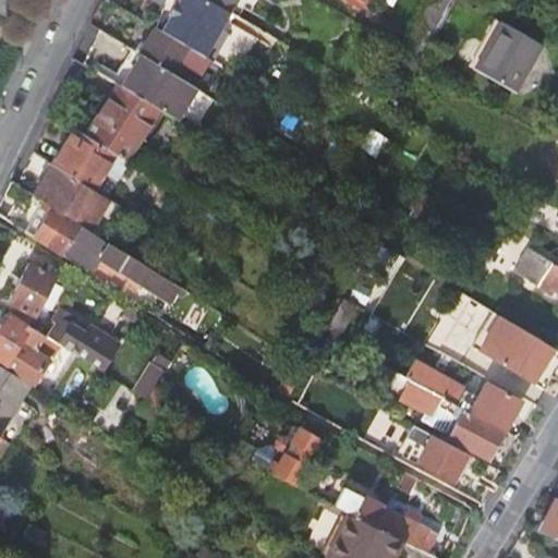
[(160,31),(204,56),(228,12),(221,9),(207,0),(178,0),(177,3),(160,31)]
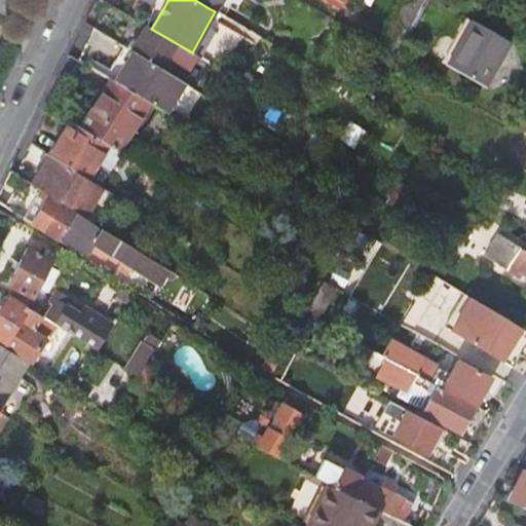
[(511,43),(473,21),(447,64),(484,86),(511,43)]
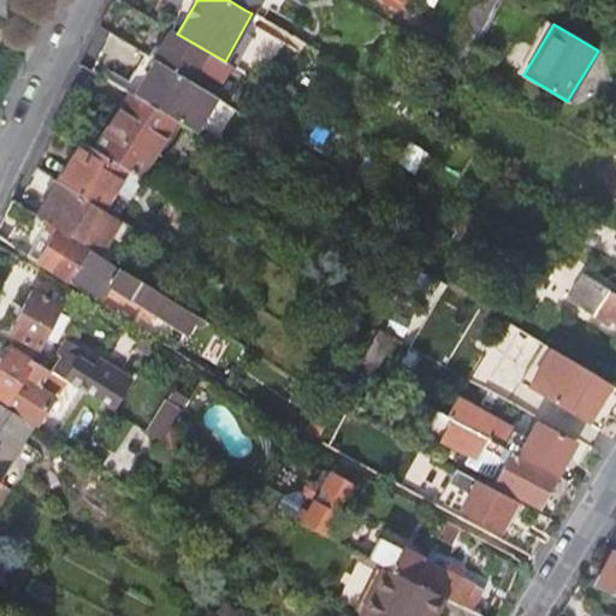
[(153,59),(190,82),(197,67),(221,81),(230,65),(225,61),(177,34),(170,30),(153,59)]
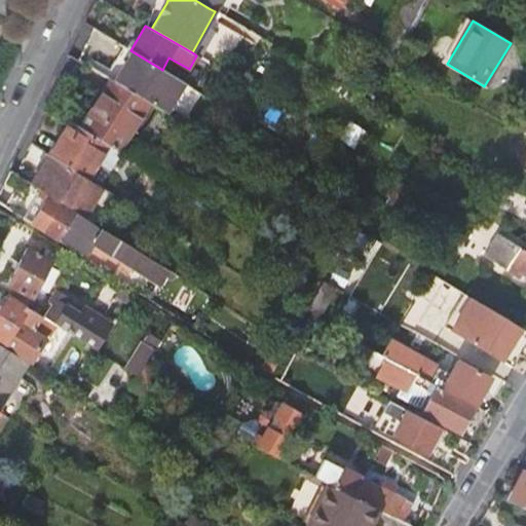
[(122,65),(130,50),(122,45),(114,60),(122,65)]
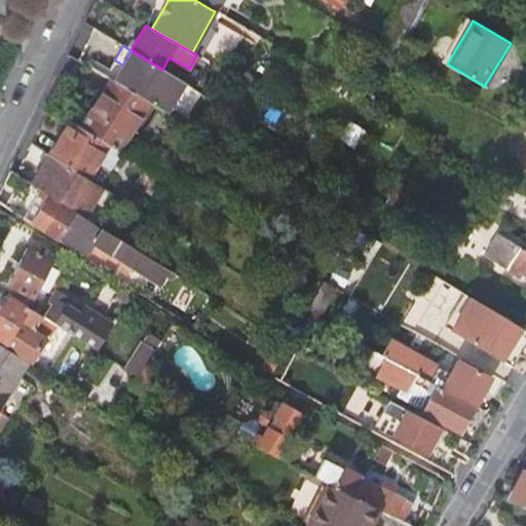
[(148,103),(163,112),(182,81),(162,70),(130,50),(122,65),(114,60),(104,76),(107,77),(148,103)]
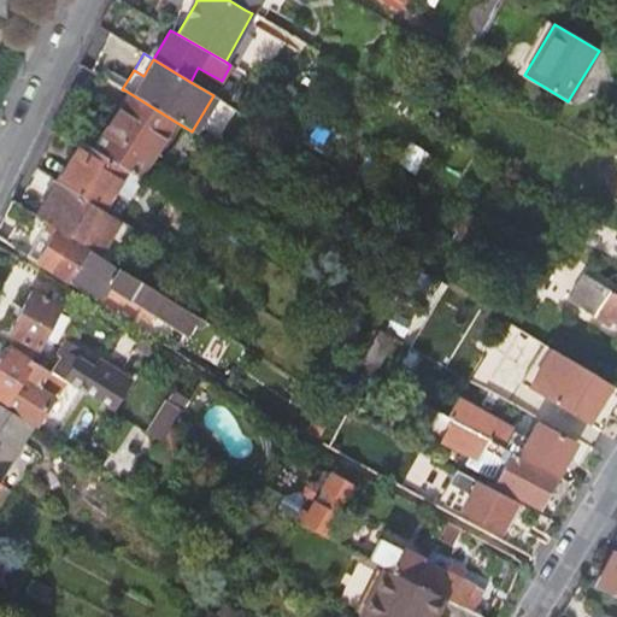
[(127,171),(139,178),(174,121),(125,90),(92,150),(127,171)]
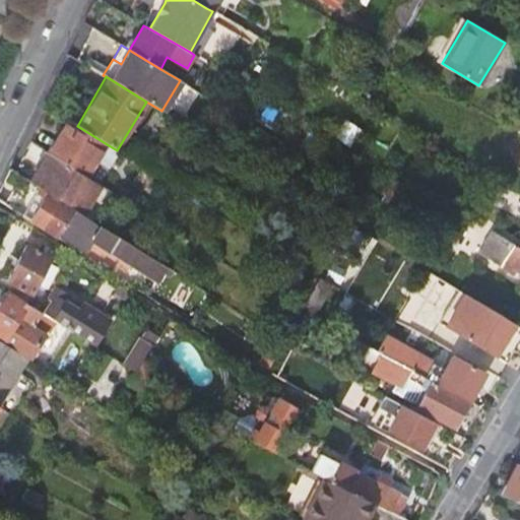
[(85,178),(98,158),(107,144),(77,126),(69,120),(47,153),(85,178)]
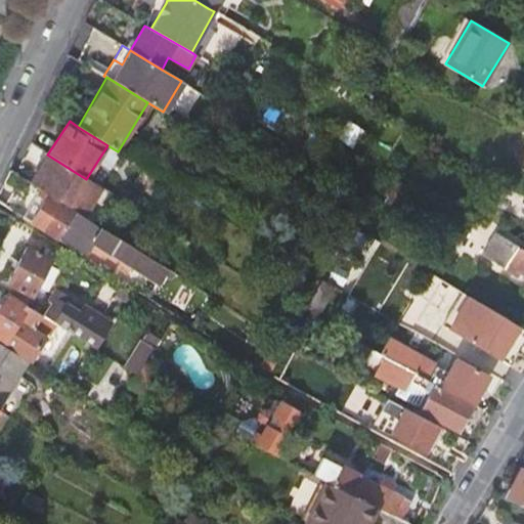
[(108,167),(118,151),(107,145),(98,160),(108,167)]
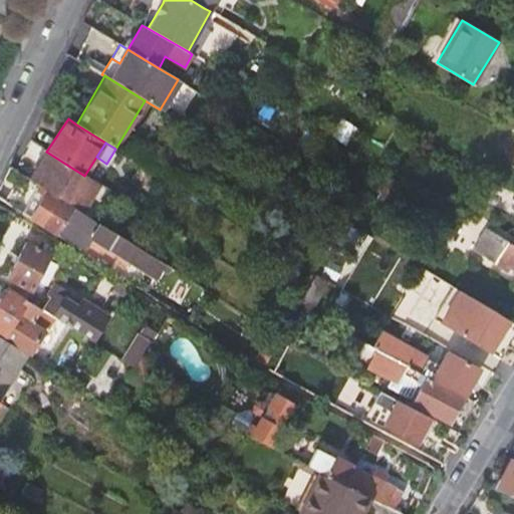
[(76,210),(94,182),(84,176),(46,152),(36,168),(40,170),(33,183),(40,187),(76,210)]
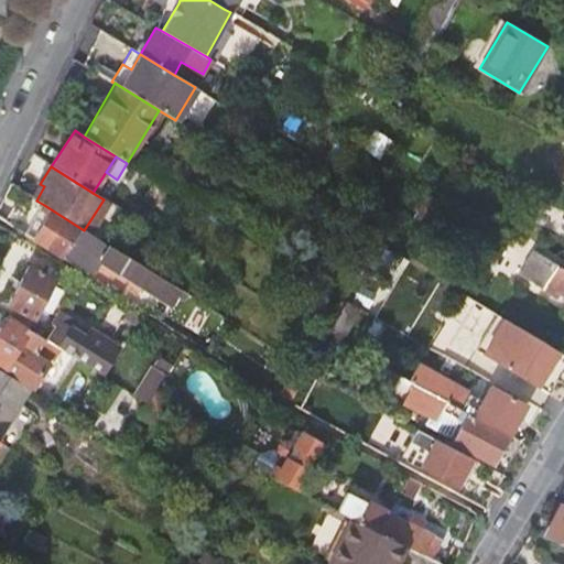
[(40,184),(31,197),(36,201),(44,186),(40,184)]
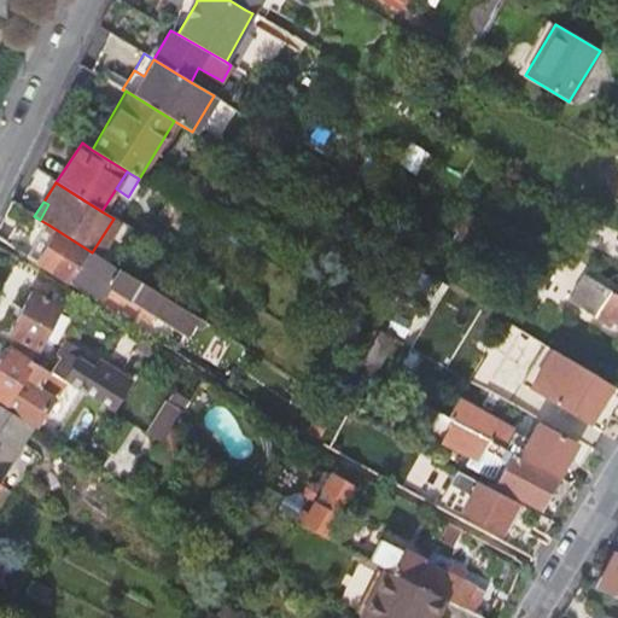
[(186,336),(197,318),(92,252),(48,225),(44,232),(52,237),(36,263),(85,295),(89,290),(109,303),(116,293),(143,309),(139,314),(149,320),(152,314),(186,336)]
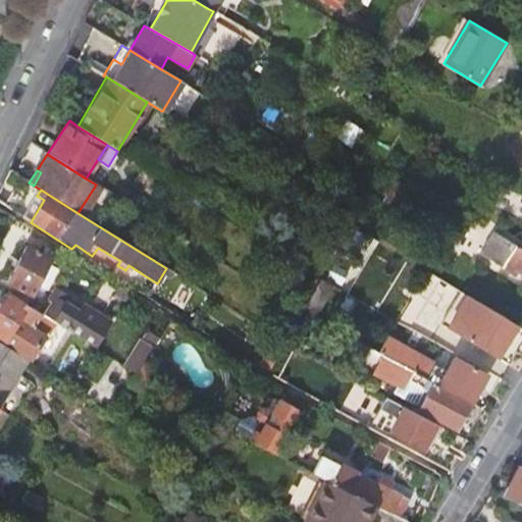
[(397,191),(386,207),(398,213),(408,198),(397,191)]
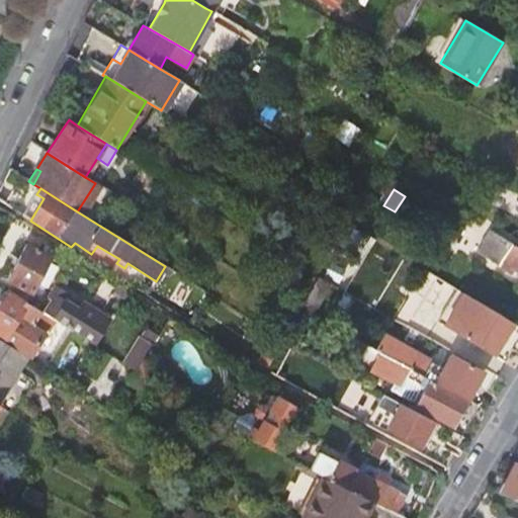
[(405,225),(392,217),(378,239),(392,247),(405,225)]
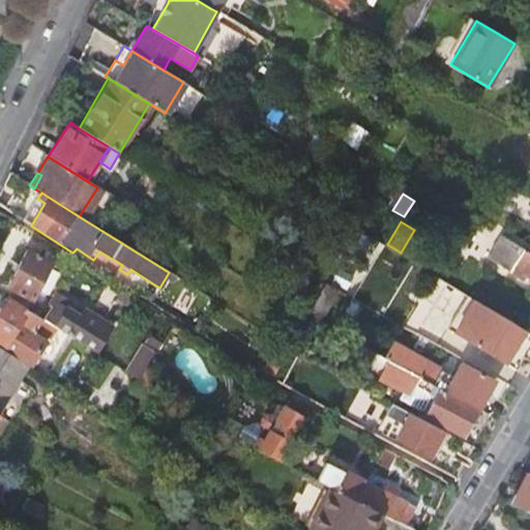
[(529,252),(496,233),(481,256),(529,280),(529,252)]
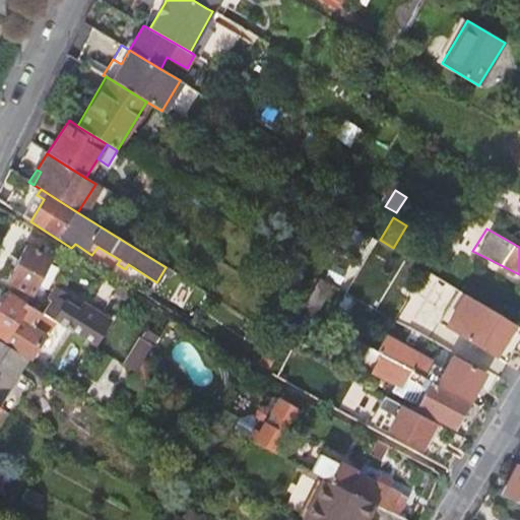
[(11,284),(7,291),(26,304),(50,258),(44,255),(24,245),(6,281),(11,284)]
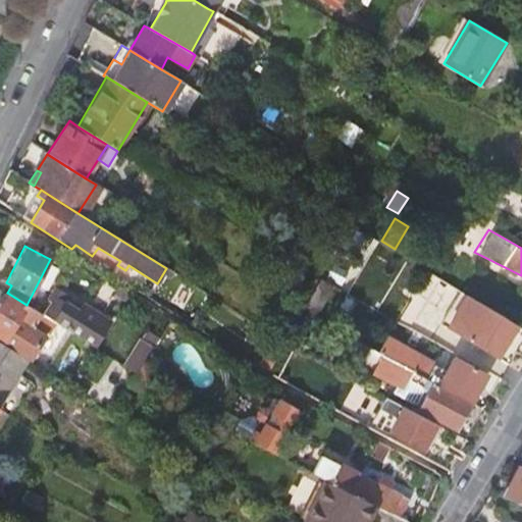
[(304,278),(296,272),(288,284),(296,291),(304,278)]
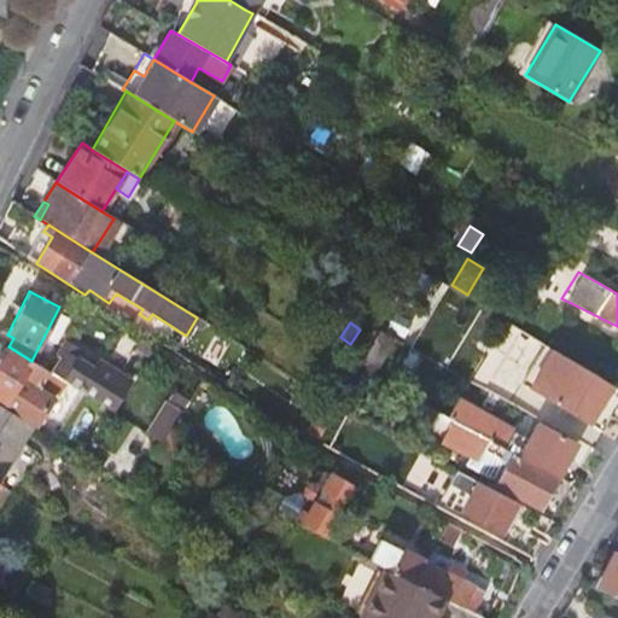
[(392,340),(378,332),(357,371),(373,378),(392,340)]
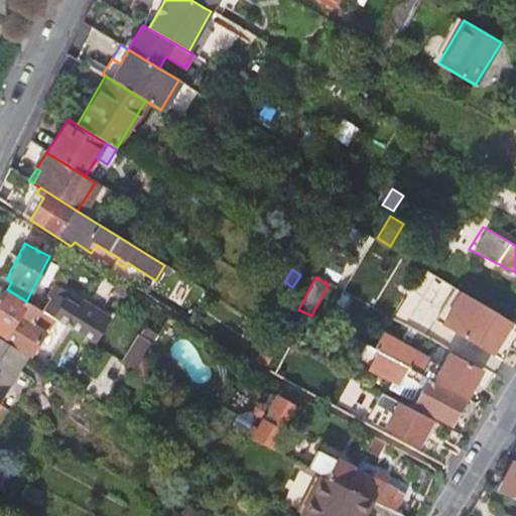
[(127,289),(118,283),(114,290),(123,296),(127,289)]
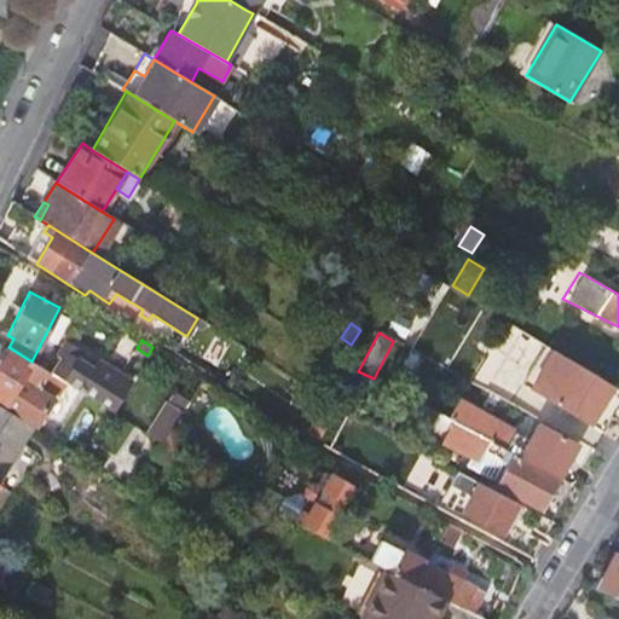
[(84,394),(114,414),(133,381),(99,362),(94,371),(81,362),(86,353),(65,342),(51,374),(84,394)]
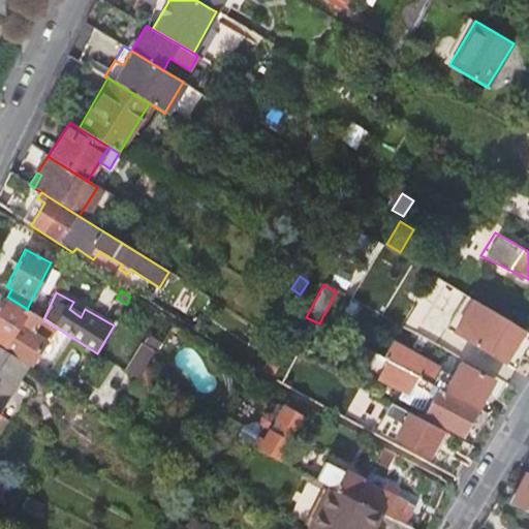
[(27,309),(7,297),(0,309),(0,343),(5,346),(17,321),(34,333),(42,318),(27,309)]
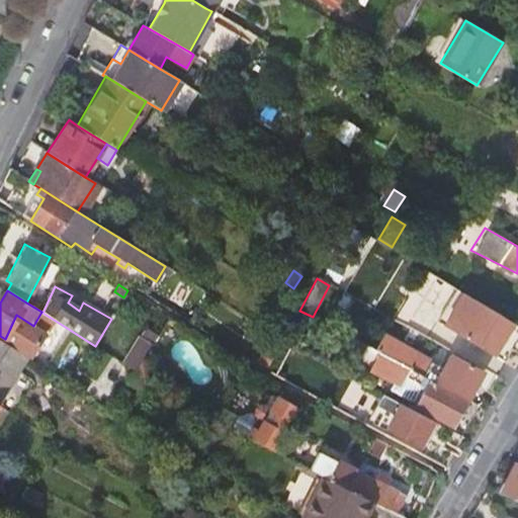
[(512,323),(457,290),(438,323),(493,355),(512,323)]
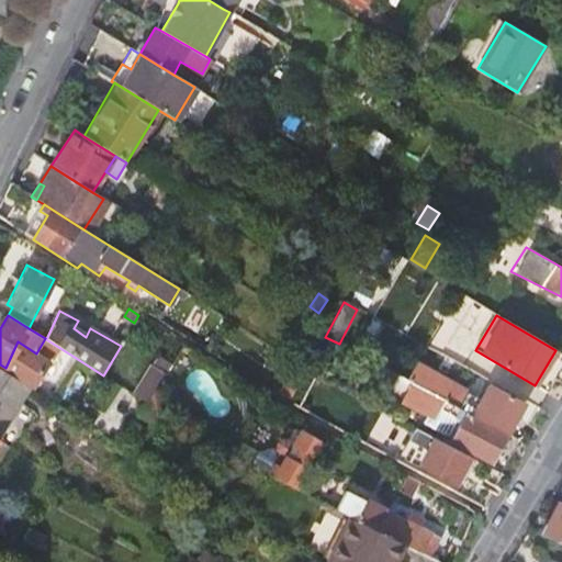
[(76,358),(46,339),(45,338),(36,353),(35,355),(67,373),(76,358)]
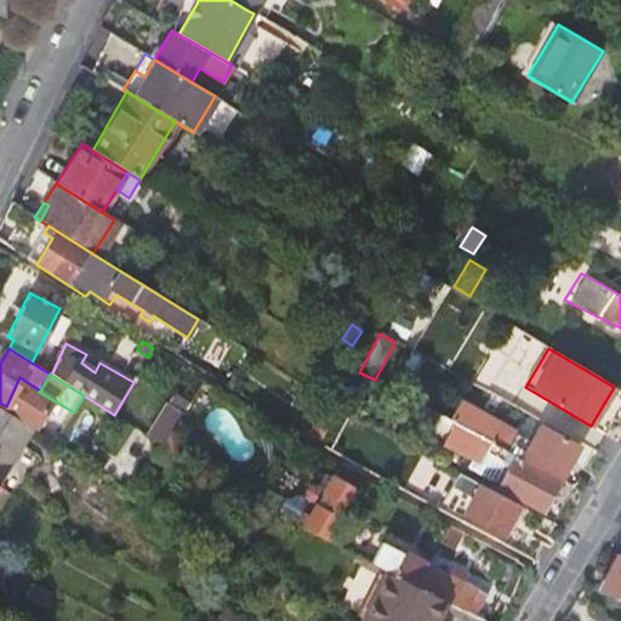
[(449,421),(456,423),(516,455),(520,444),(512,440),(514,431),(460,402),(449,421)]
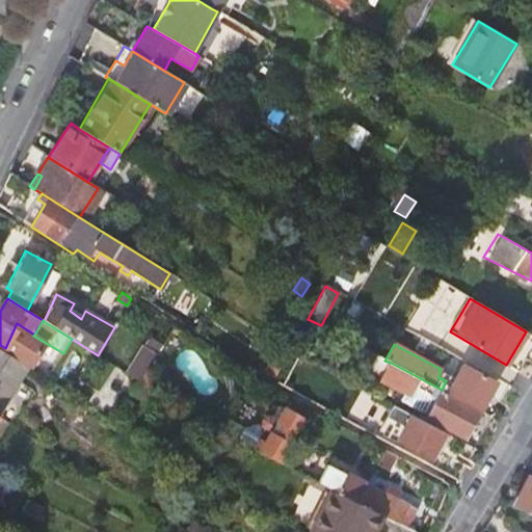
[(0,405),(26,365),(0,348),(0,405)]
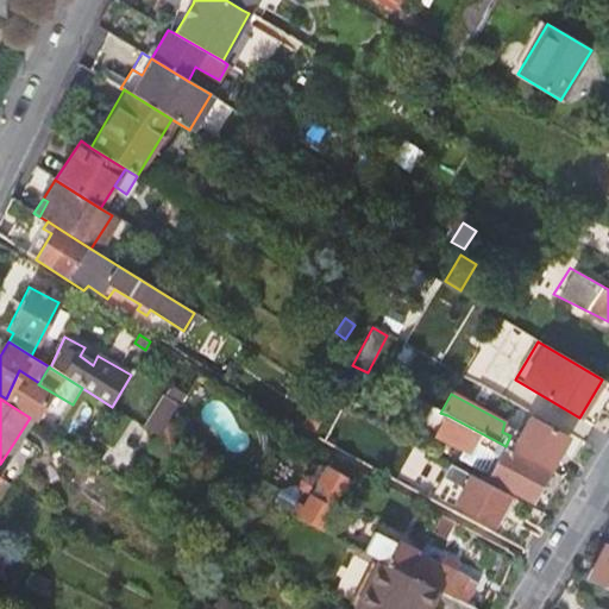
[(162,437),(181,405),(170,399),(151,431),(162,437)]
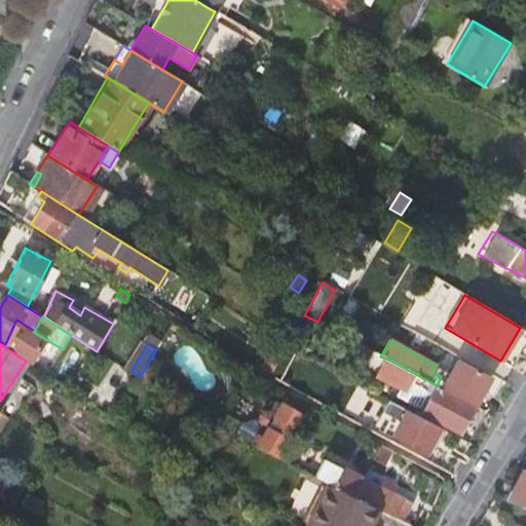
[(372,351),(363,346),(358,357),(367,361),(372,351)]
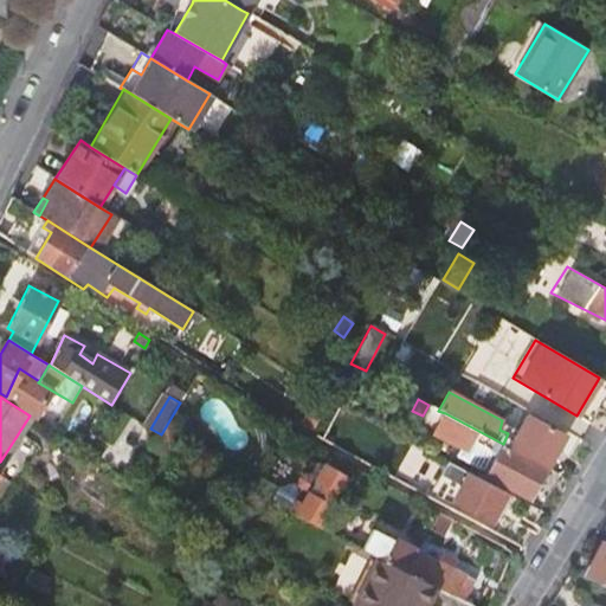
[(530,498),(547,468),(508,447),(503,444),(445,413),(434,432),(461,446),(456,456),(530,498)]
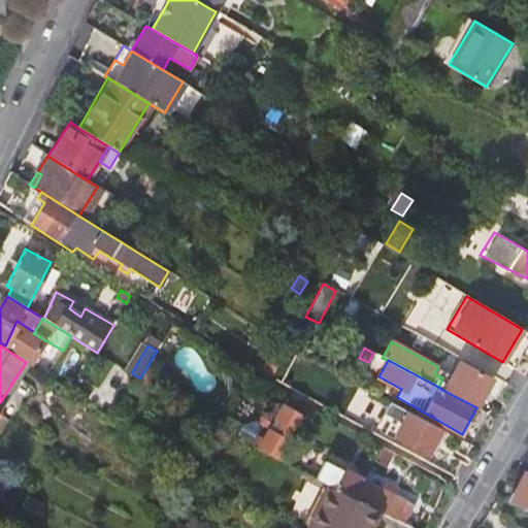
[(442,390),(476,407),(490,380),(457,362),(450,374),(442,390)]
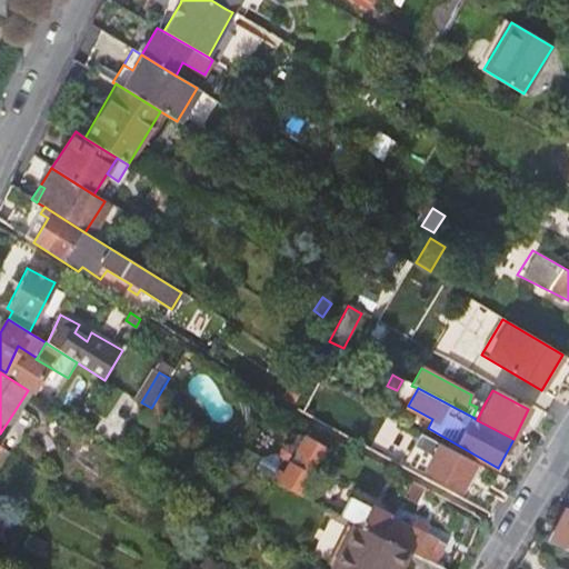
[(477,420),(485,403),(479,401),(477,407),(472,417),(477,420)]
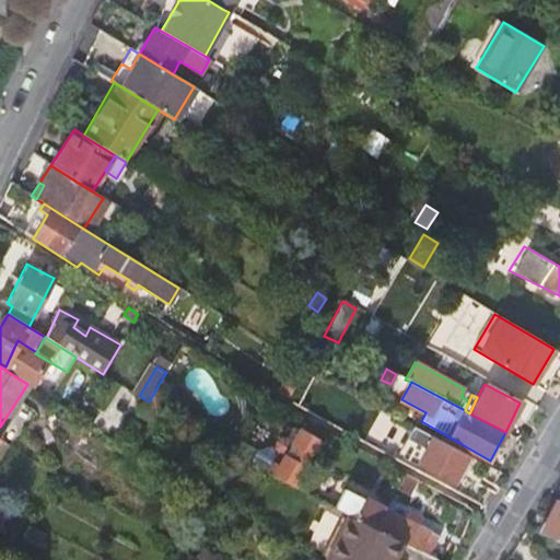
[(267,469),(294,486),(300,477),(318,438),(300,428),(292,441),(284,436),(277,441),(277,448),(284,454),(278,464),(271,461),(267,469)]
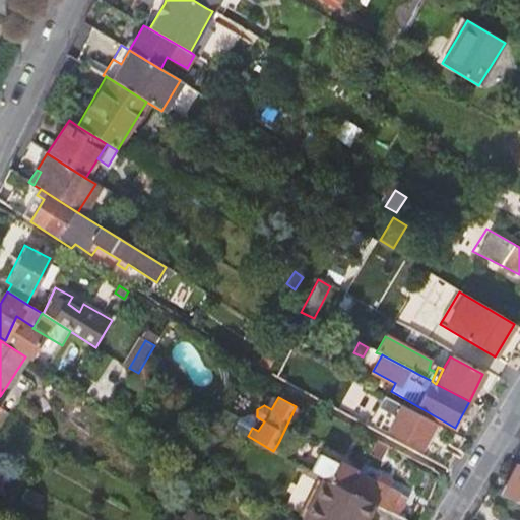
[(433,424),(400,406),(387,433),(419,450),(433,424)]
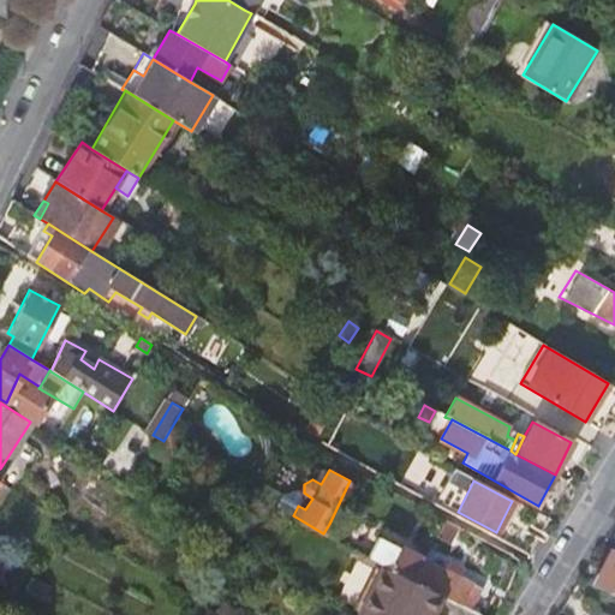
[(440,593),(471,609),(481,587),(377,536),(368,556),(386,565),(440,593)]
